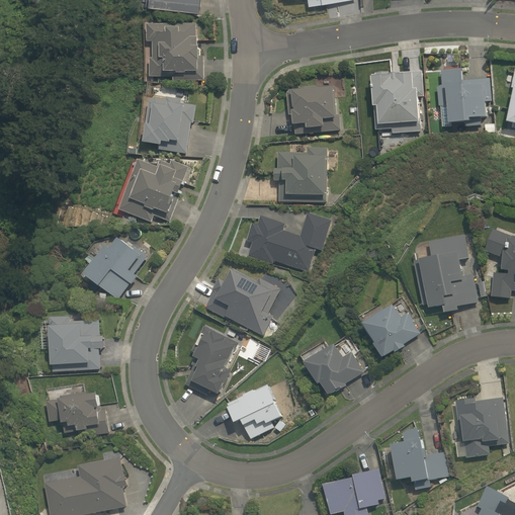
[(151,0),(151,8),(201,14),(202,0),(151,0)]
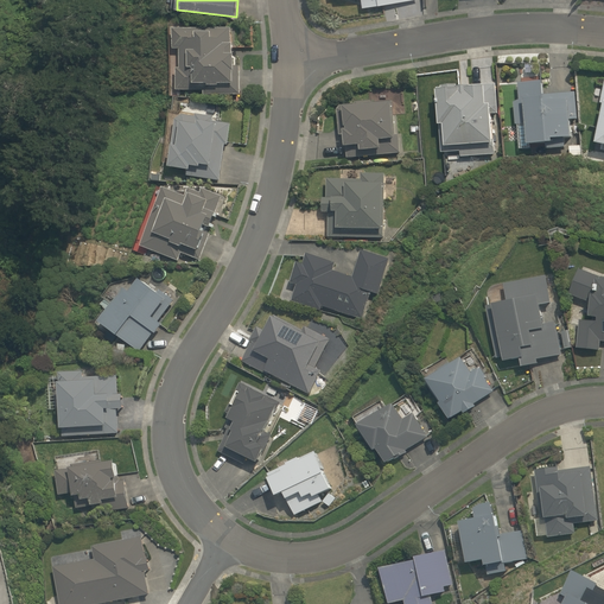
[(172,52),(180,52),(182,70),(172,70),(175,93),(231,89),(228,29),(171,32),(172,52)]
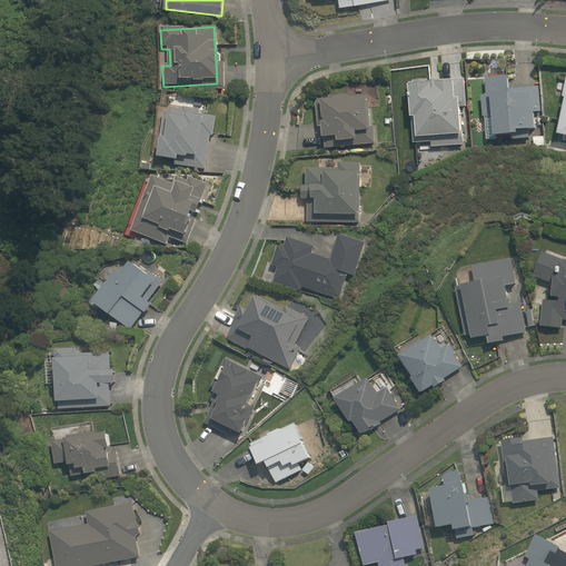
[(426,78),(410,78),(411,121),(413,147),(462,145),(460,101),(464,101),(463,73),(456,73),(455,51),(425,52),(426,78)]
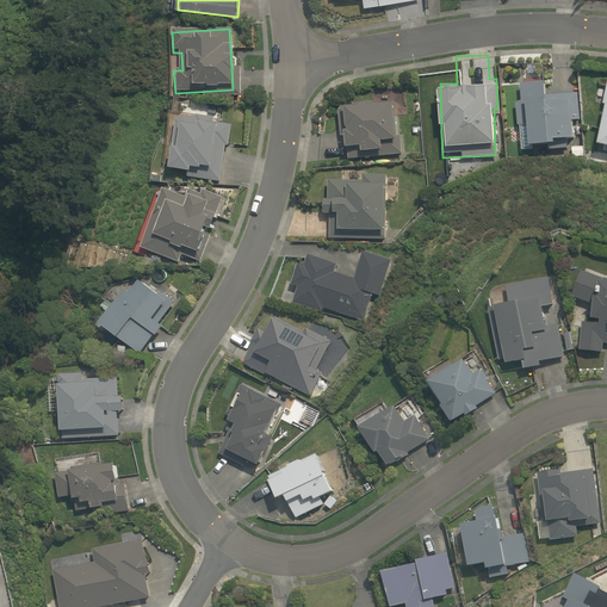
[(542,81),(518,84),(519,101),(514,101),(516,127),(526,125),(528,152),(559,148),(558,141),(577,138),(575,122),(578,122),(575,88),(543,92),(542,81)]
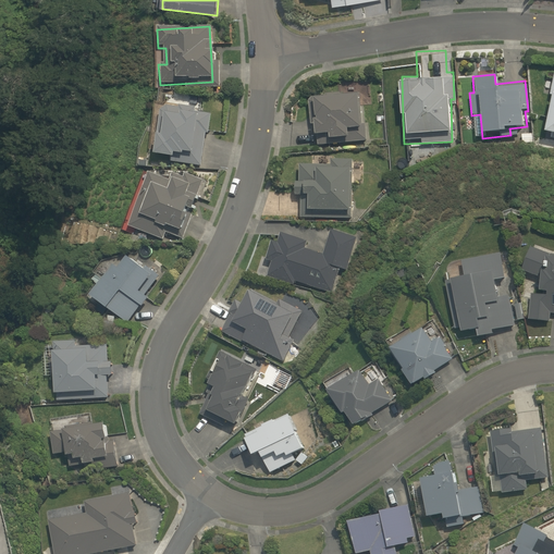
[(334,82),(335,97),(306,99),(308,125),(315,124),(317,145),(362,140),(358,95),(370,94),(368,78),(334,82)]
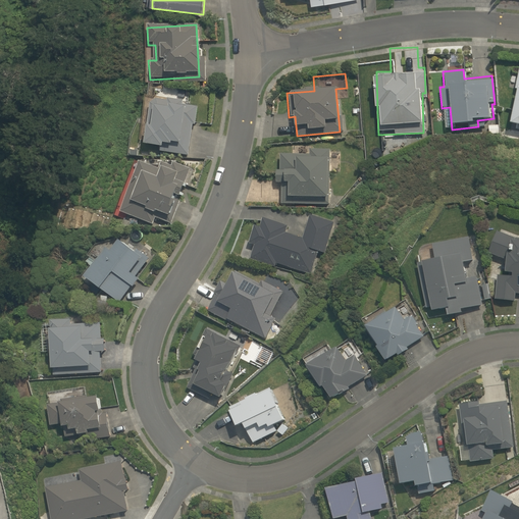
[(193,105),(151,96),(141,145),(183,154),(193,105)]
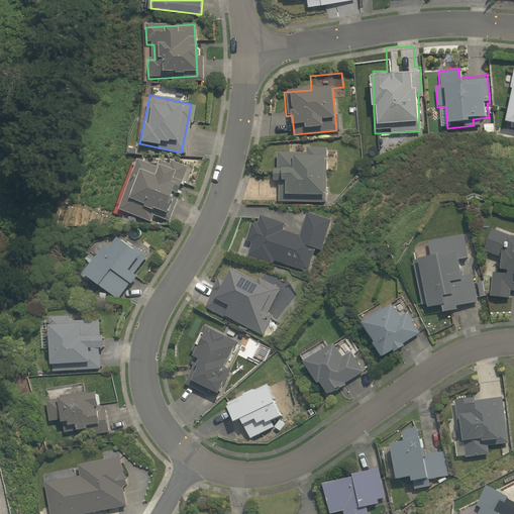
[(304,153),(276,151),(275,170),(273,170),(272,186),(279,186),(278,199),(322,202),(326,148),(304,147),(304,153)]
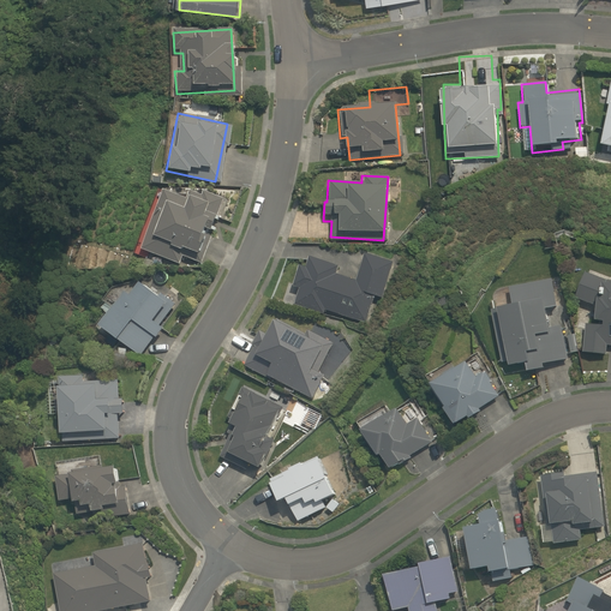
[(187,197),(165,190),(144,255),(179,265),(181,256),(203,263),(222,199),(190,190),(187,197)]
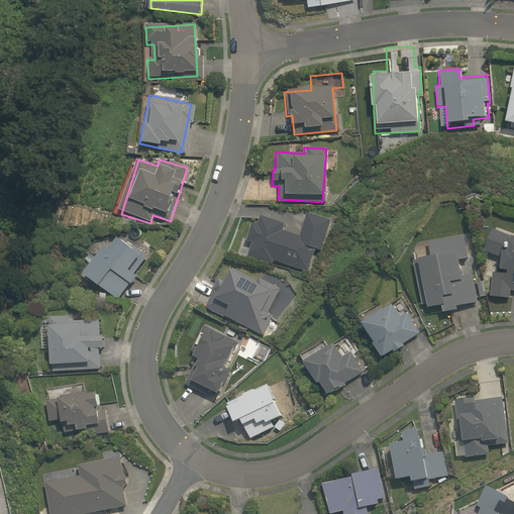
[(285,222),(261,215),(258,224),(249,221),(244,240),(250,242),(246,257),(272,264),(273,260),(305,270),(312,248),(318,250),(328,218),(304,211),(297,233),(283,228),(285,222)]
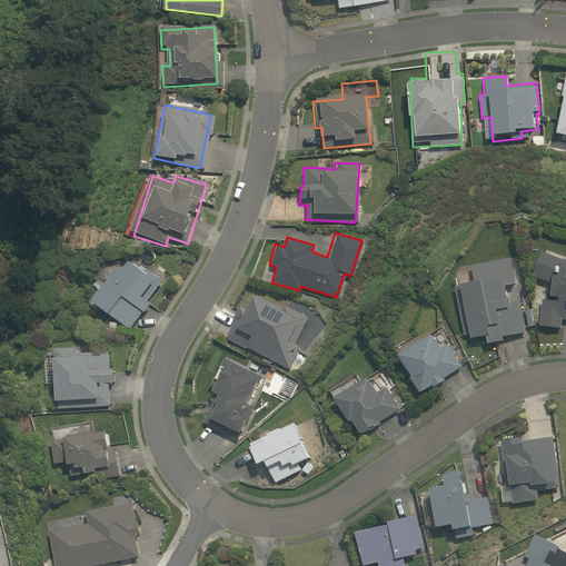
[(565,260),(559,260),(540,251),(532,276),(553,286),(552,301),(542,300),(538,329),(558,331),(559,321),(565,321),(565,260)]
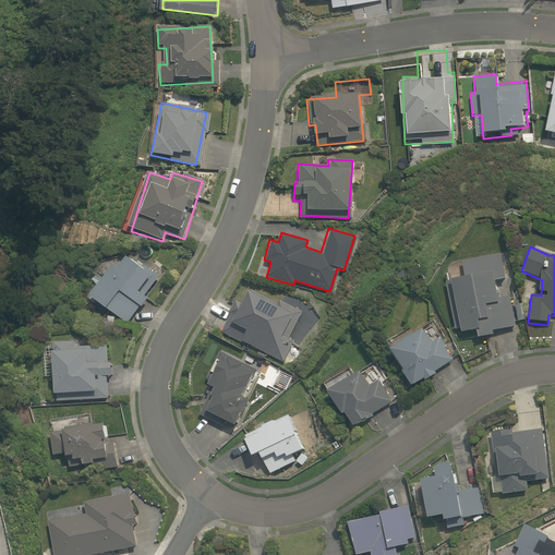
[(499,254),(460,262),(465,279),(443,282),(451,327),(461,325),(463,335),(478,332),(480,339),(489,337),(487,332),(514,326),(507,296),(501,297),(497,281),(504,279),(499,254)]
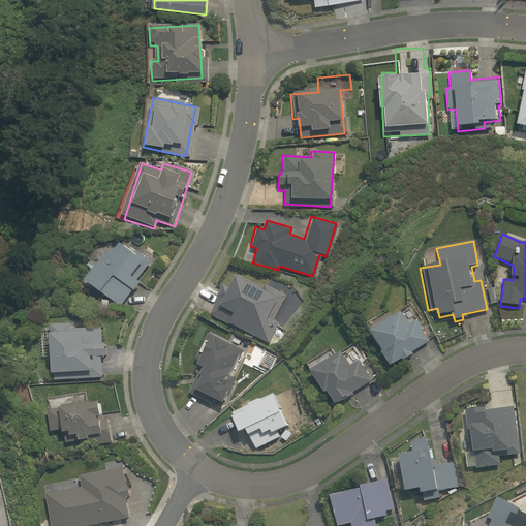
[(143,260),(123,247),(116,257),(111,254),(89,287),(119,307),(131,288),(134,290),(140,283),(131,278),(143,260)]
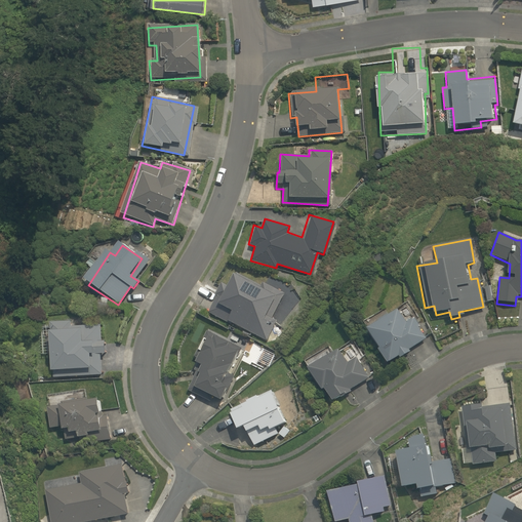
[(236,273),(230,286),(222,283),(208,311),(266,339),(272,327),(268,325),(276,309),(279,302),(282,303),(289,287),(268,278),(266,283),(262,281),(259,284),(236,273)]
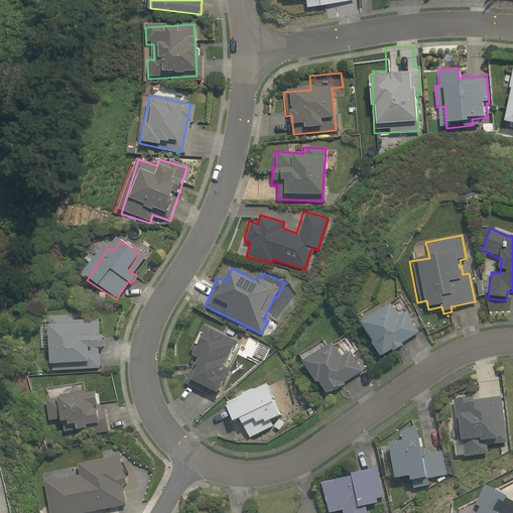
[(391,308),(363,325),(373,343),(371,345),(379,359),(400,347),(398,343),(414,334),(406,317),(398,323),(391,308)]
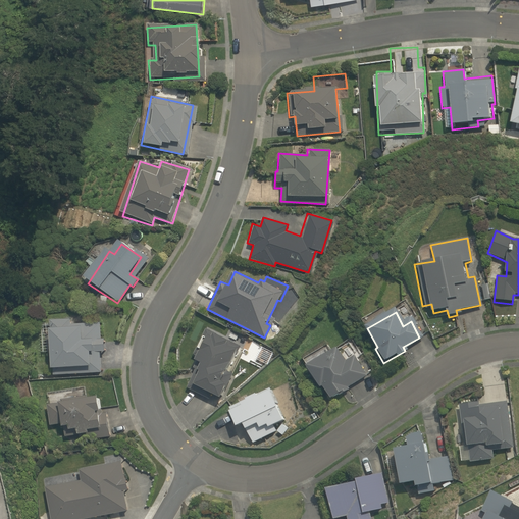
[(96,323),(51,324),(53,370),(100,369),(100,350),(106,350),(106,335),(96,335),(96,323)]
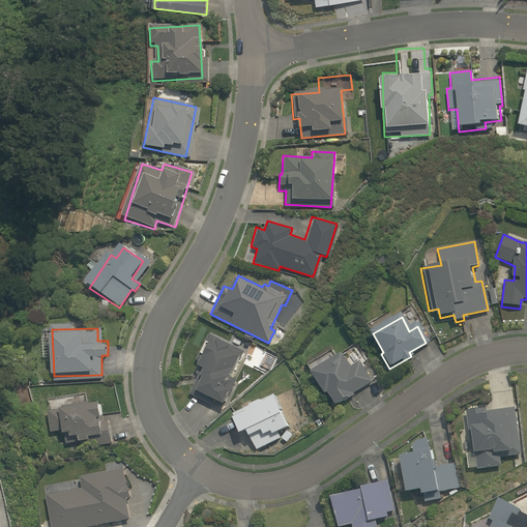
[(243,351),(208,334),(196,361),(201,363),(187,393),(225,411),(234,389),(228,386),(243,351)]
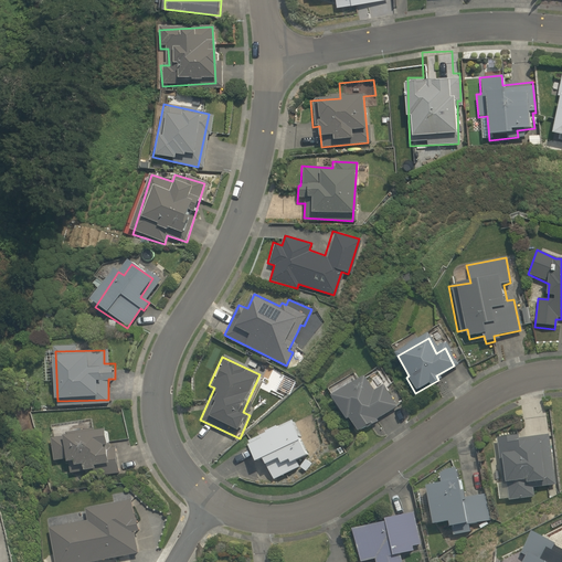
[(371,378),(335,399),(354,434),(400,407),(386,383),(377,389),(371,378)]
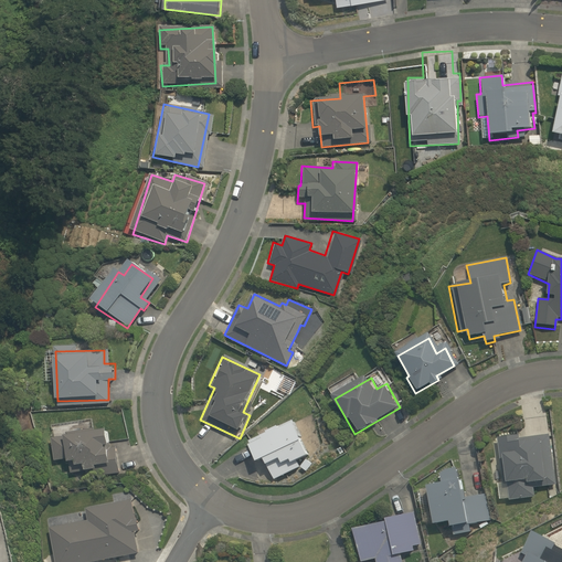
[(309,460),(292,420),(246,439),(258,466),(265,464),(272,477),(309,460)]
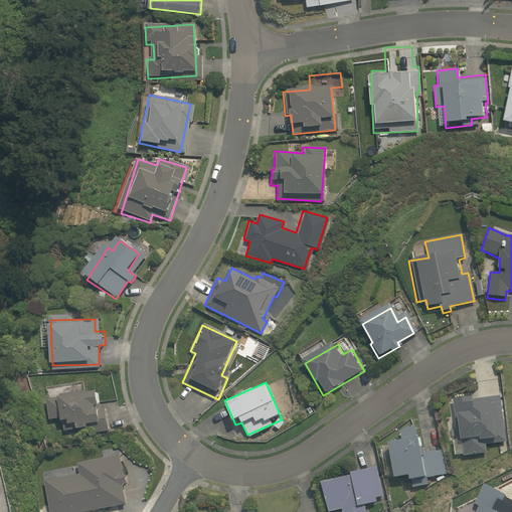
[(60,398),(45,399),(46,419),(53,419),(53,422),(62,422),(62,431),(79,430),(79,431),(106,430),(104,407),(99,407),(99,394),(86,395),(84,391),(59,393),(60,398)]
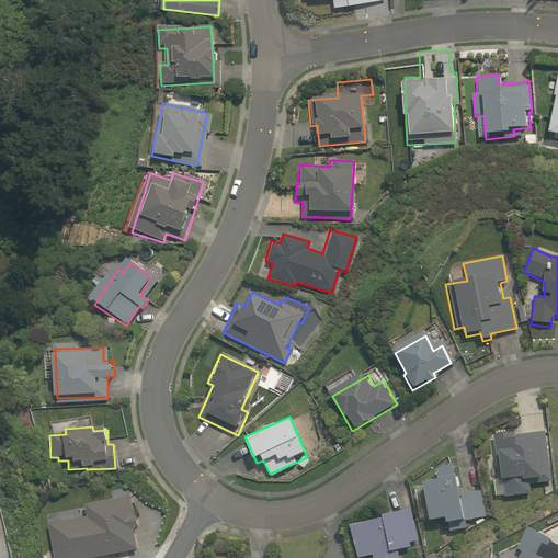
[(544,431),(490,434),(493,478),(492,479),(493,494),(503,494),(503,497),(527,494),(527,482),(548,481),(544,431)]
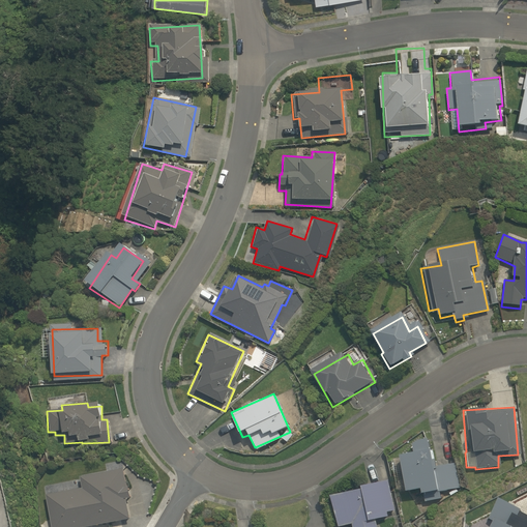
[(432,448),(400,451),(404,491),(420,489),(421,493),(437,492),(436,480),(456,479),(454,457),(433,458),(432,448)]
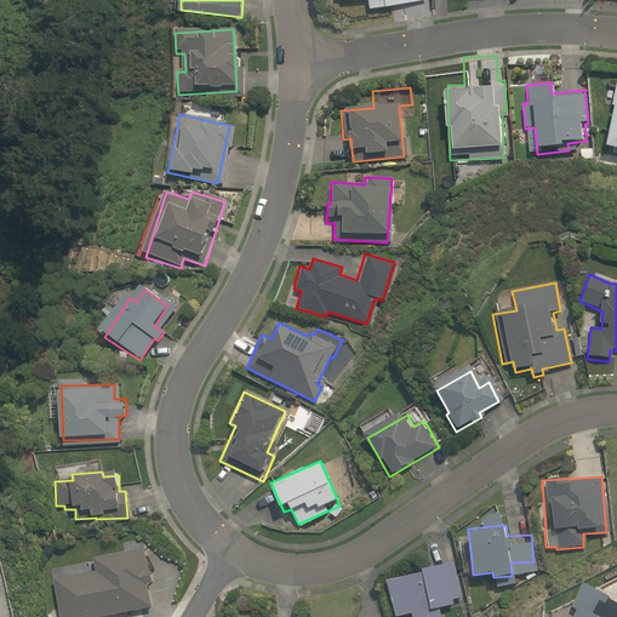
[(144,549),(92,559),(95,571),(52,578),(60,616),(85,616),(152,605),(147,581),(150,581),(144,549)]
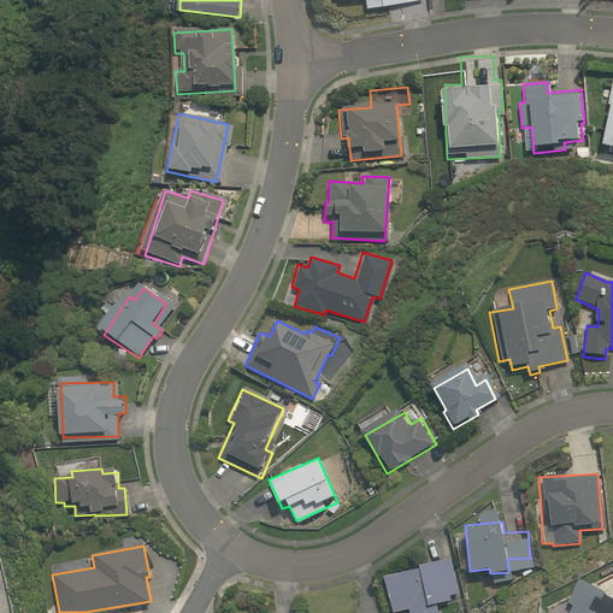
[(449,561),(384,578),(393,612),(410,607),(411,612),(437,612),(436,605),(459,599),(449,561)]
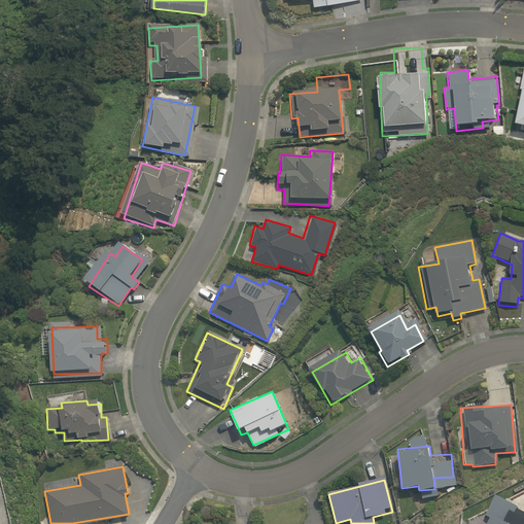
[(523,523),(523,513),(518,510),(519,507),(497,496),(486,518),(492,520),(489,523),(523,523)]
